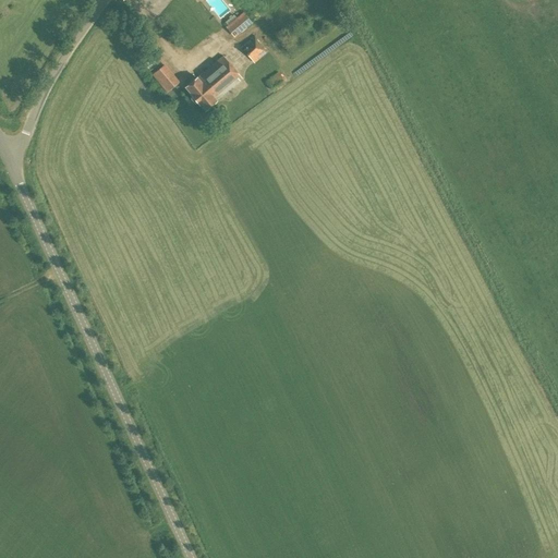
[(251,23),(244,13),(243,12),(237,17),(233,14),(225,22),(227,25),(227,26),(234,36),(251,23)]
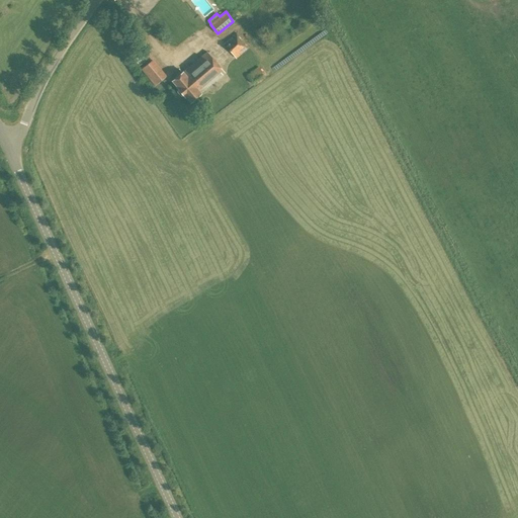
[(236,59),(247,51),(235,34),(224,44),(236,59)]
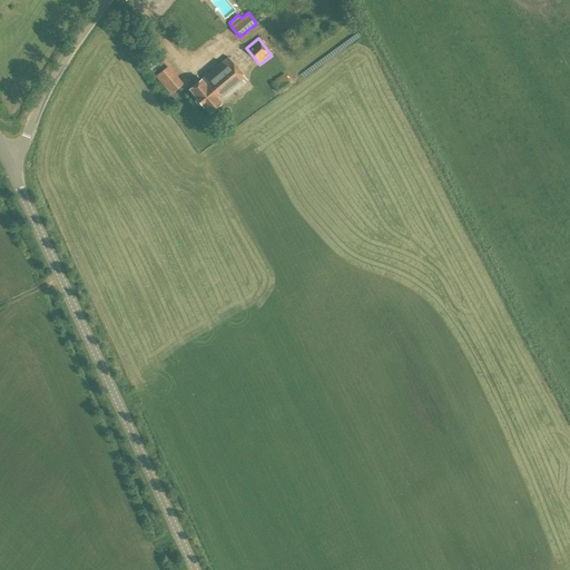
[(246,80),(227,57),(202,79),(200,79),(189,89),(195,96),(194,96),(203,107),(204,107),(208,112),(220,102),(246,80)]
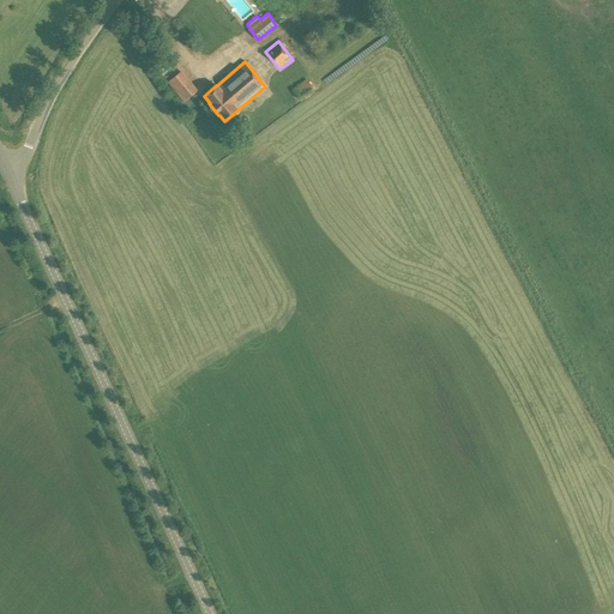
[(184,102),(198,90),(181,71),(167,83),(184,102)]
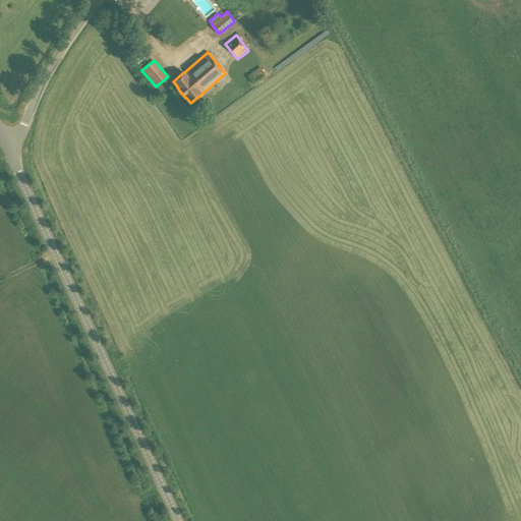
[(253,82),(265,74),(259,68),(248,76),(253,82)]
